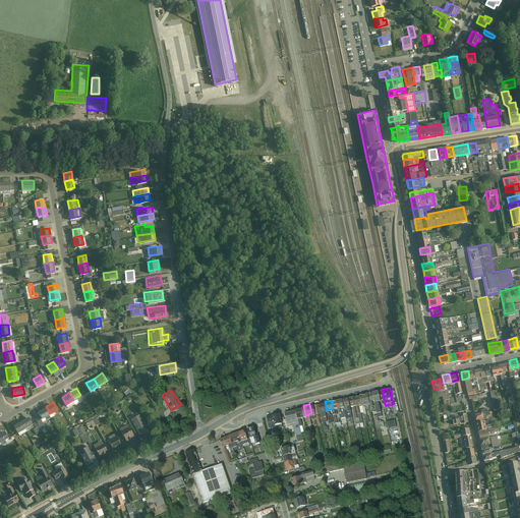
[(305,415),(303,405),(296,407),(298,416),(305,415)]
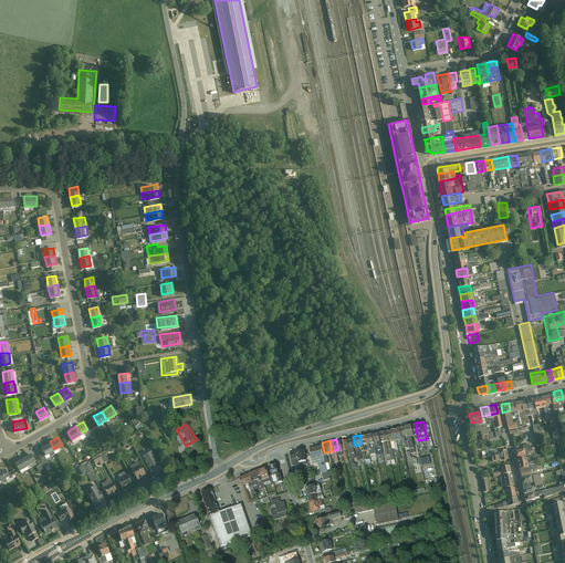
[(54,449),(50,441),(42,446),(46,454),(54,449)]
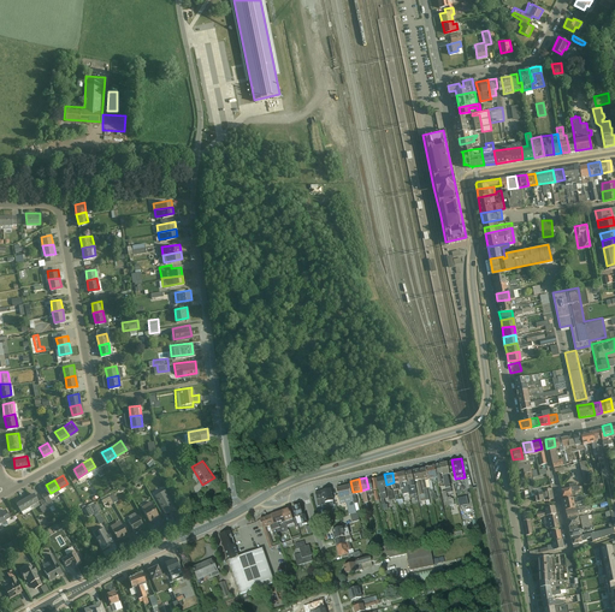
[(338,495),(353,492),(350,481),(336,483),(338,495)]
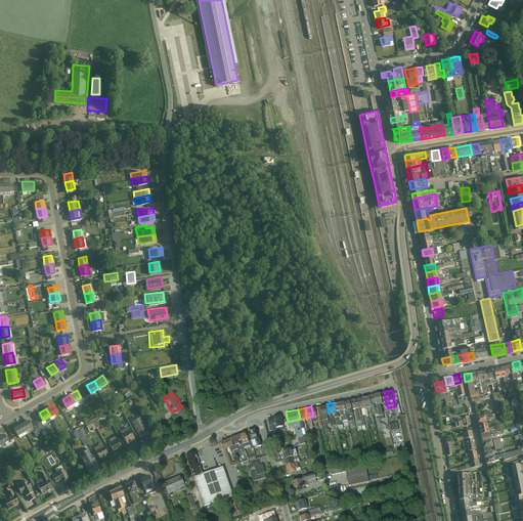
[(270,428),(285,425),(281,414),(267,417),(270,428)]
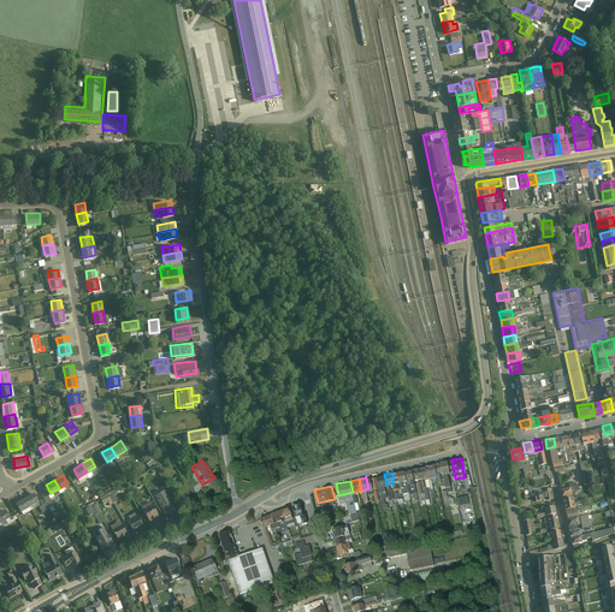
[(165,512),(176,506),(165,487),(154,493),(165,512)]
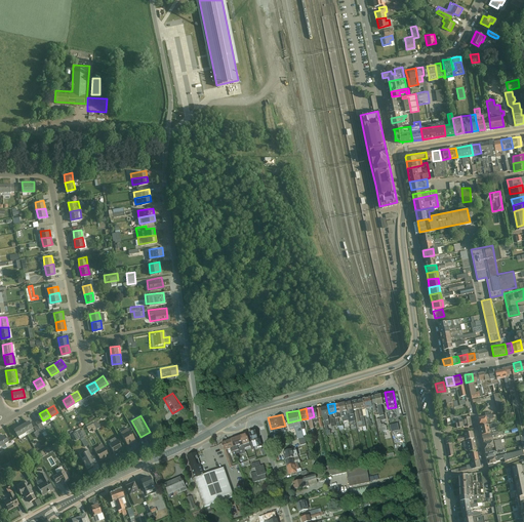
[(460,425),(470,423),(468,415),(459,416),(460,425)]
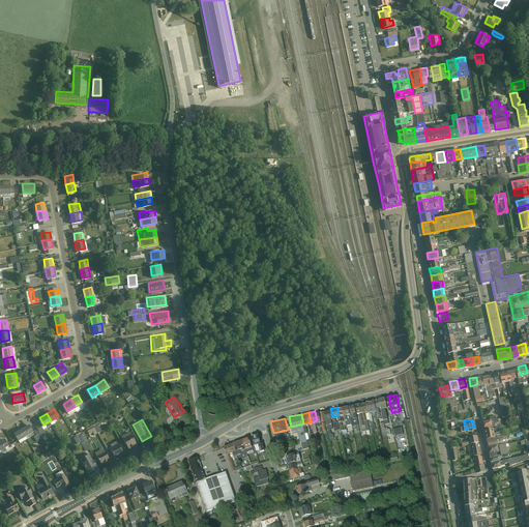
[(26,435),(33,430),(29,422),(21,428),(26,435)]
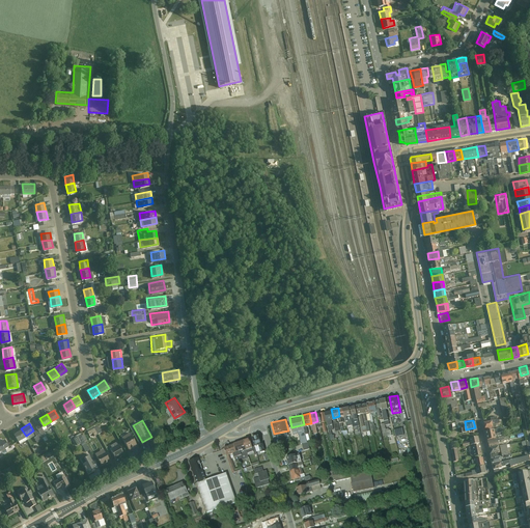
[(91,434),(96,432),(98,434),(105,431),(102,424),(90,429),(91,434)]
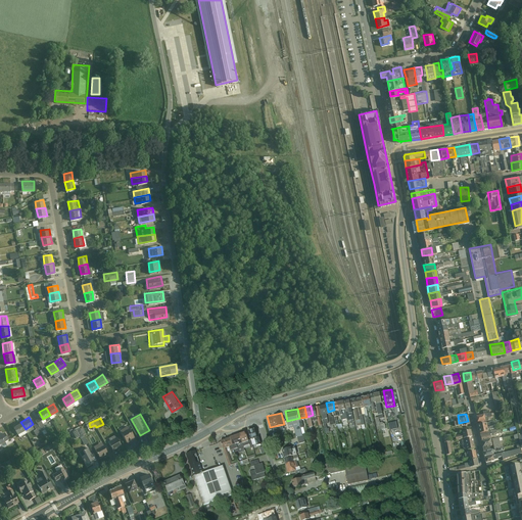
[(391,429),(400,426),(398,419),(389,422),(391,429)]
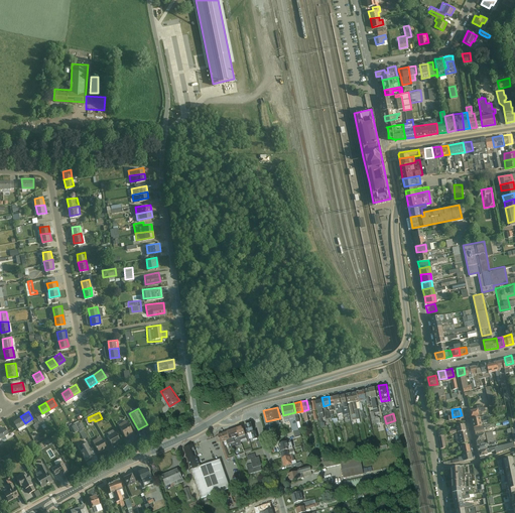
[(471,424),(479,423),(477,414),(469,415),(471,424)]
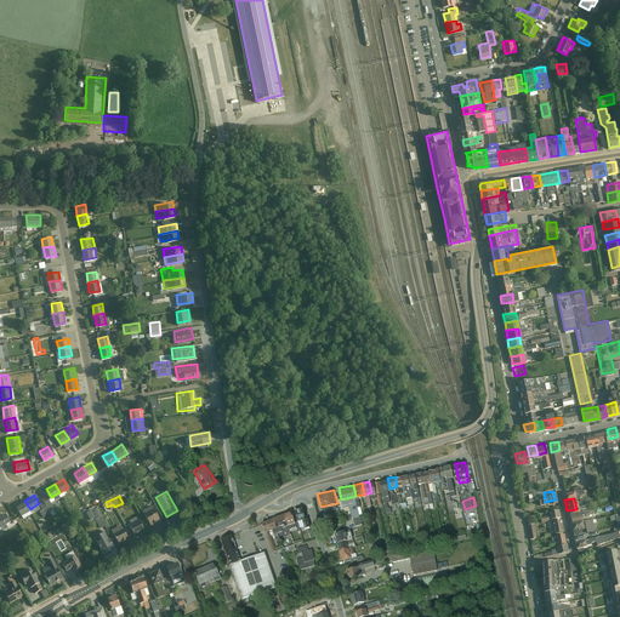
[(30,509),(24,501),(16,506),(22,514),(30,509)]
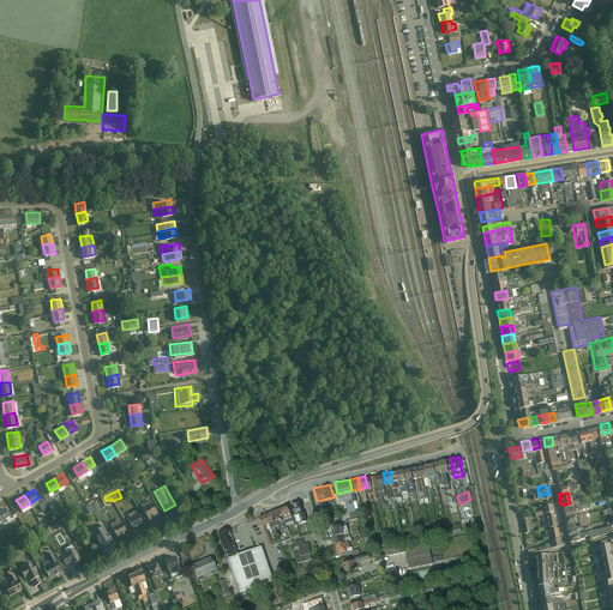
[(102,509),(94,496),(86,500),(95,514),(102,509)]
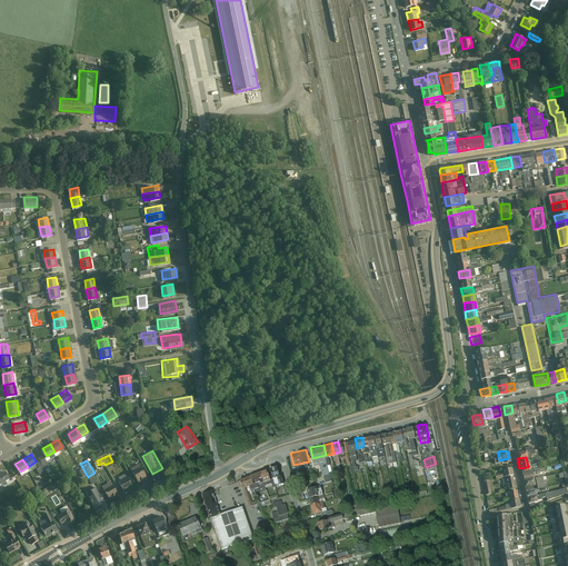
[(138,480),(147,475),(139,462),(130,467),(138,480)]
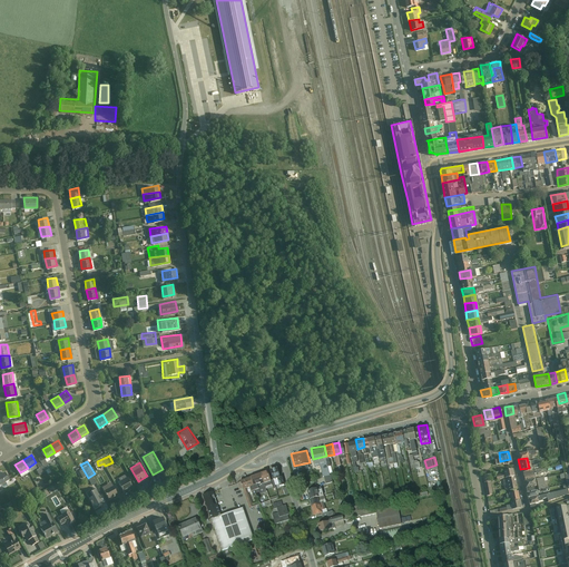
[(274,478),(282,476),(278,466),(272,467),(274,478)]
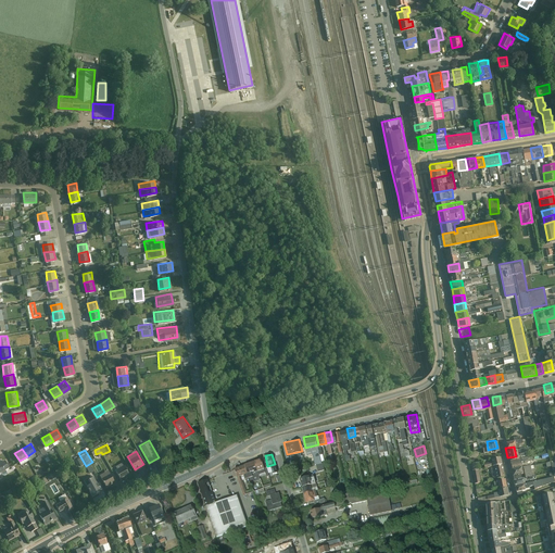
[(490,463),(501,461),(500,454),(489,456),(490,463)]
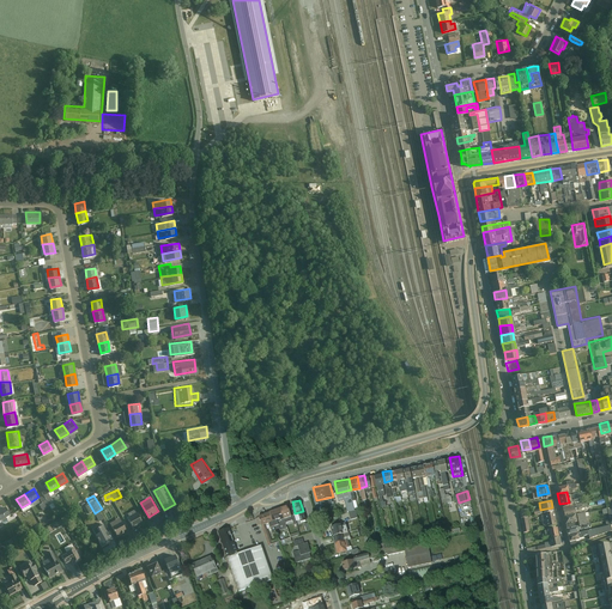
[(292,513),(289,503),(283,505),(285,516),(292,513)]
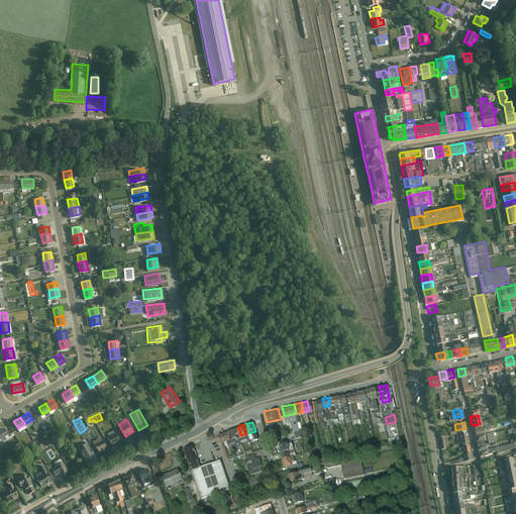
[(0,436),(1,438),(9,434),(4,426),(0,428),(0,436)]
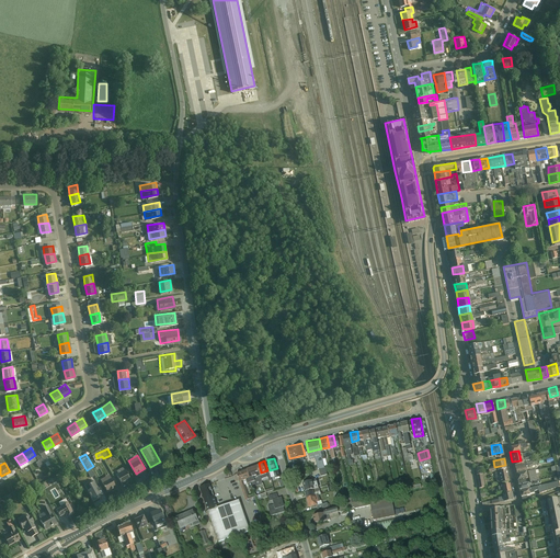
[(251,476),(261,473),(259,463),(248,467),(251,476)]
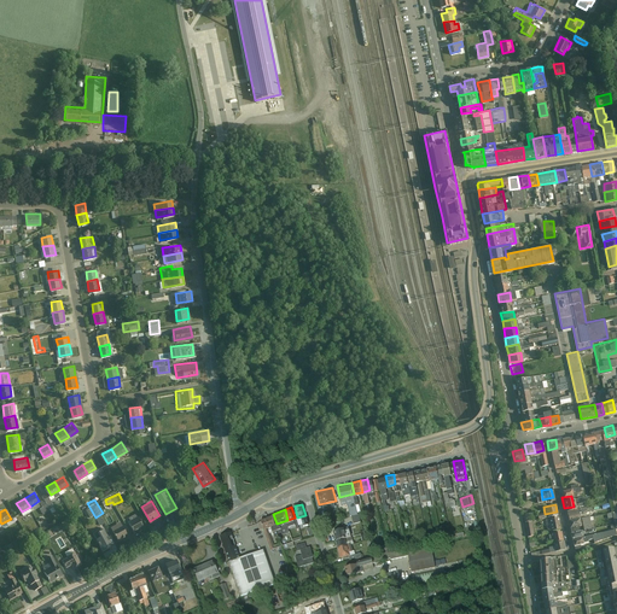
[(527,513),(530,534),(539,533),(535,512),(527,513)]
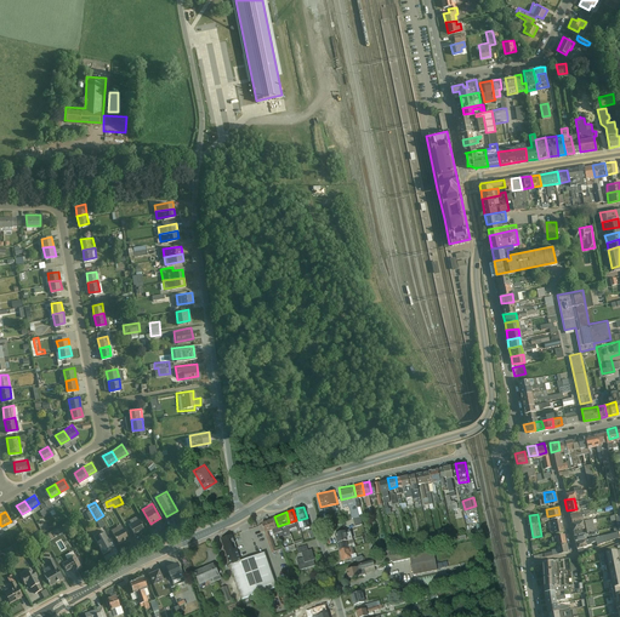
[(135,533),(144,529),(138,516),(129,523),(135,533)]
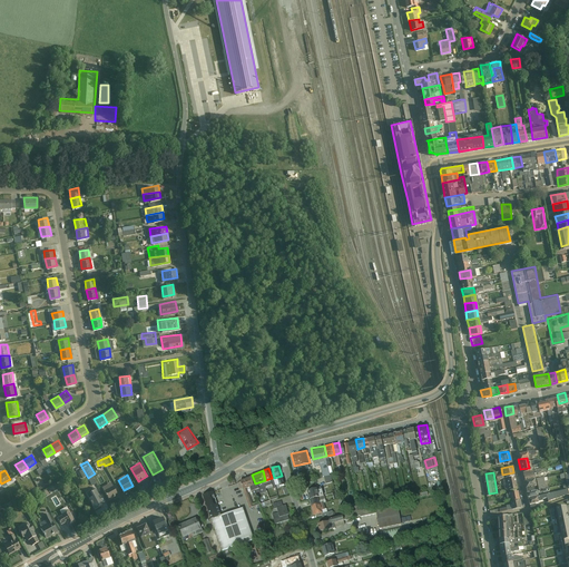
[(255,484),(252,475),(241,478),(244,488),(255,484)]
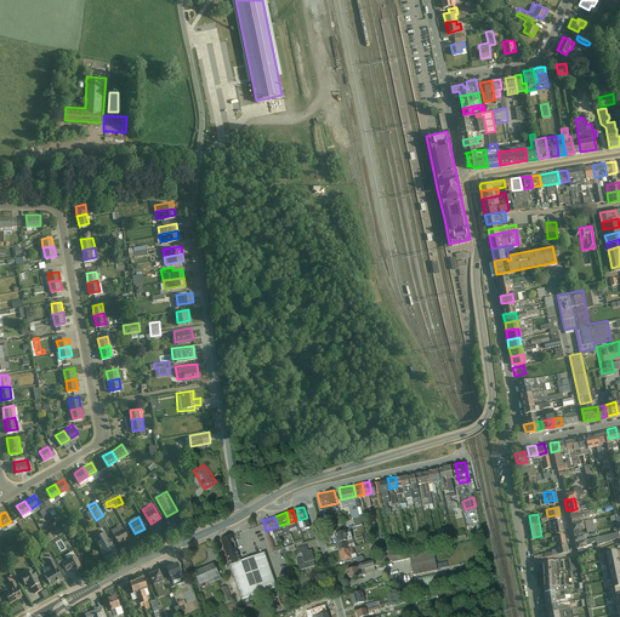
[(570,527),(582,525),(580,518),(569,520),(570,527)]
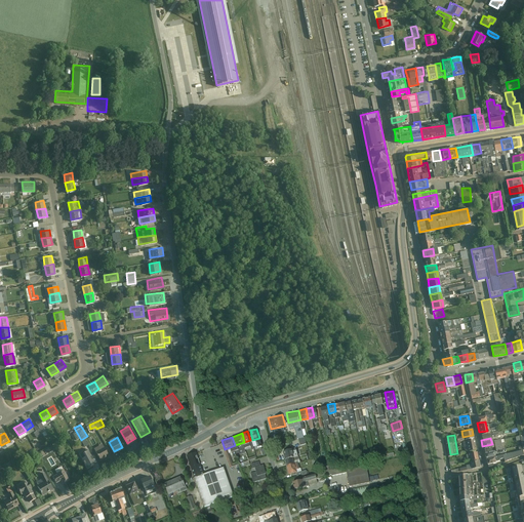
[(99,458),(109,453),(103,441),(93,446),(99,458)]
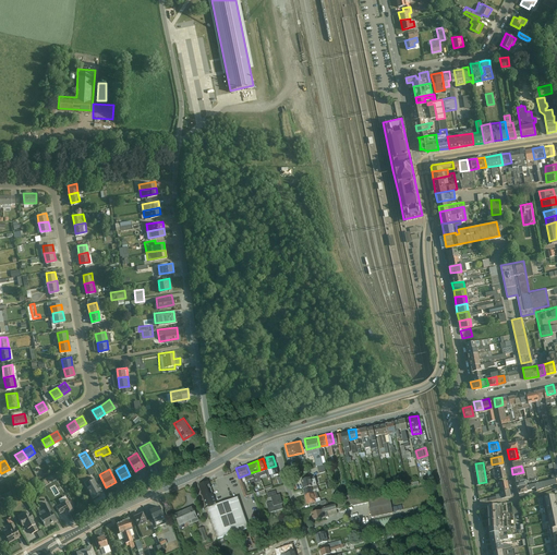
[(93,496),(101,492),(93,475),(84,480),(93,496)]
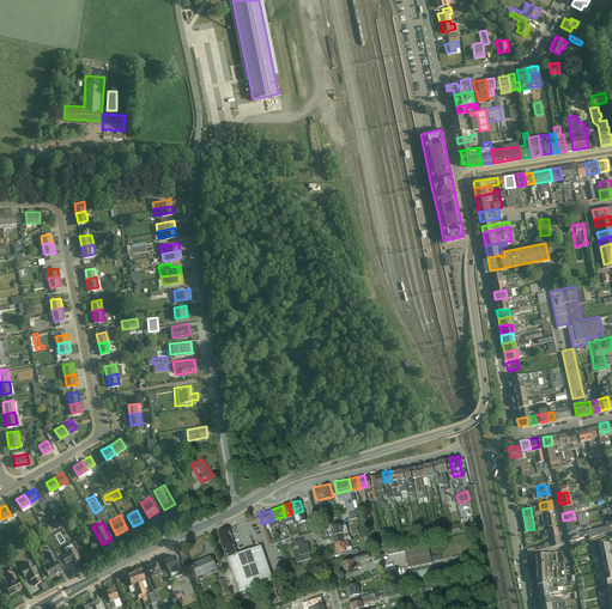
[(333,534),(343,531),(340,522),(331,525),(333,534)]
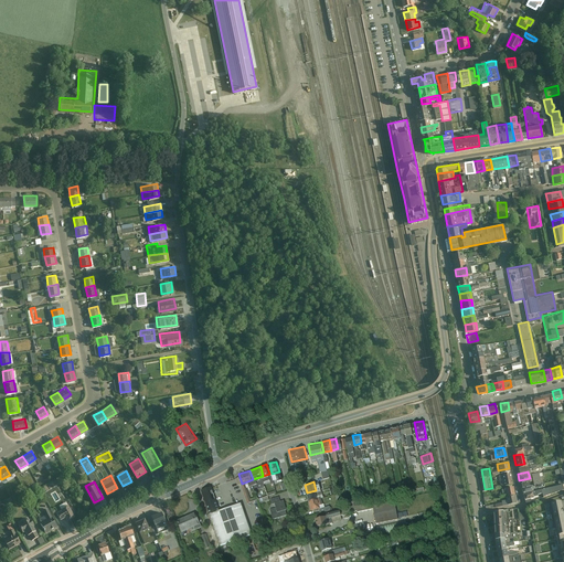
[(262,485),(266,499),(272,498),(270,494),(279,491),(278,488),(269,490),(267,484),(262,485)]
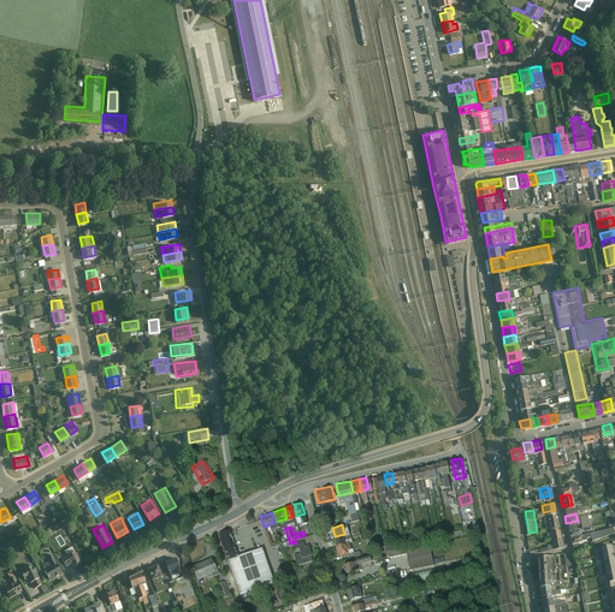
[(549,538),(560,535),(557,527),(548,528),(549,538)]
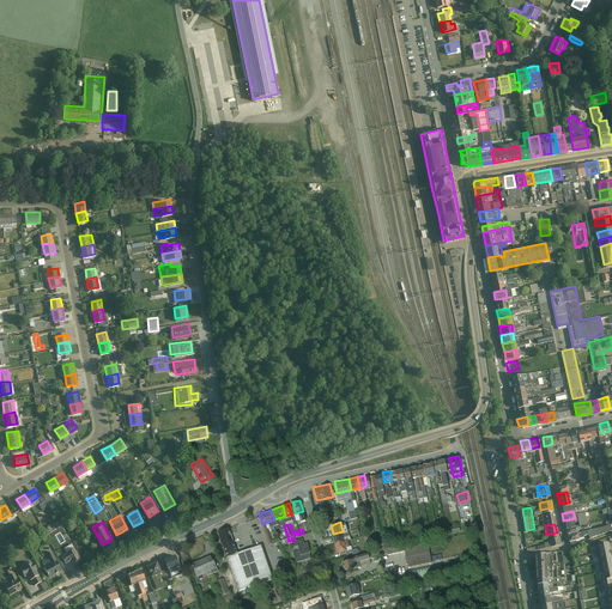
[(259,542),(238,549),(230,525),(218,529),(238,588),(270,577),(259,542)]
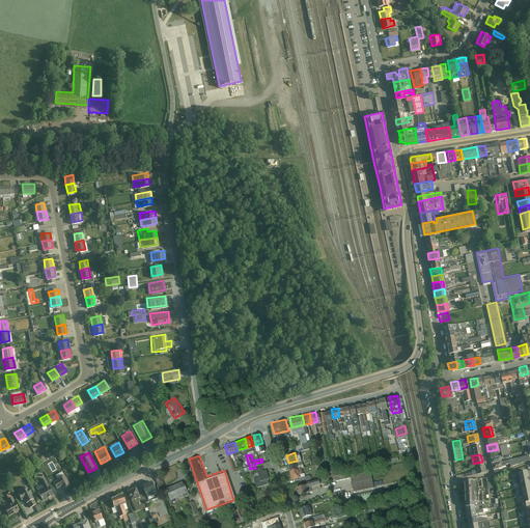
[(288,463),(290,470),(299,468),(297,461),(288,463)]
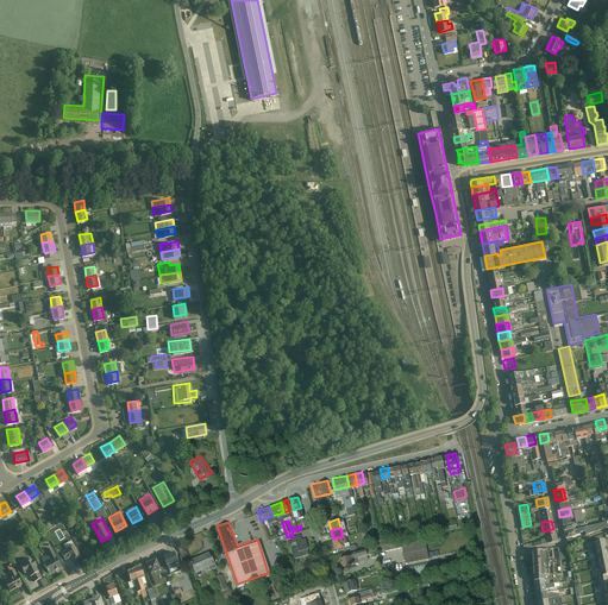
[(545,541),(555,539),(553,530),(543,533),(545,541)]
